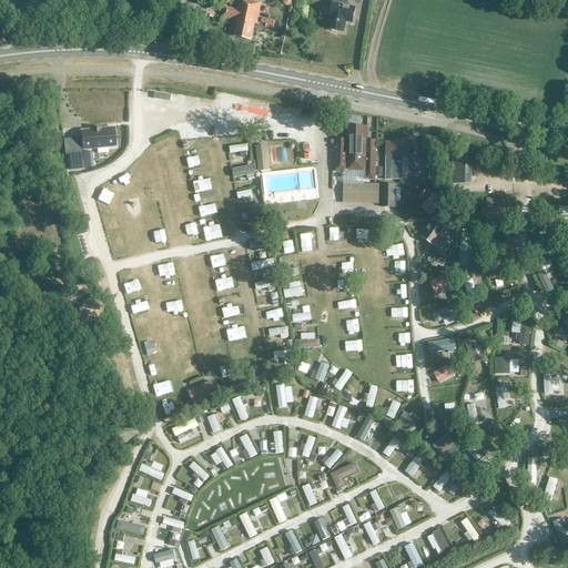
[(224,8),(222,17),(237,20),(234,37),(251,40),(254,24),(256,24),(261,3),(244,0),(239,0),(236,10),(224,8)]
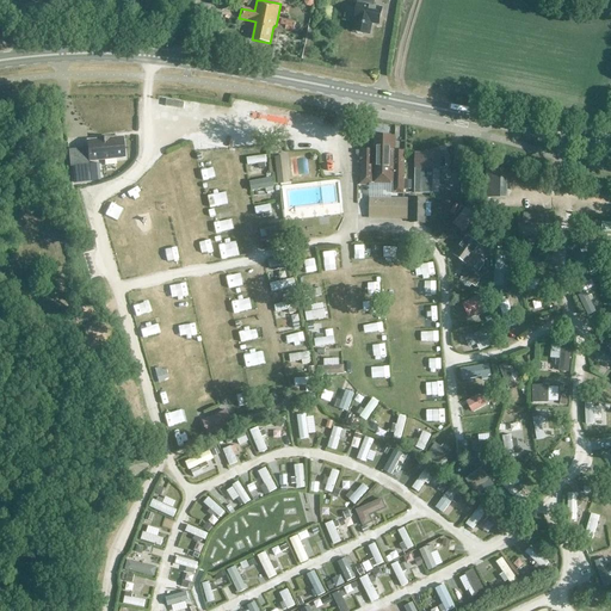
[(369,35),(371,23),(378,25),(382,10),(374,7),(374,0),(359,0),(359,5),(357,5),(355,19),(356,20),(353,31),(369,35)]
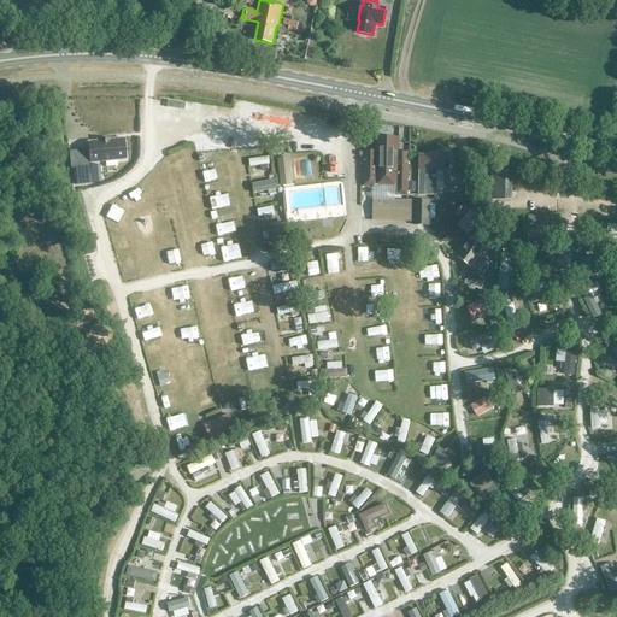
[(287,30),(297,33),(298,23),(285,21),(283,27),(288,27),(287,30)]
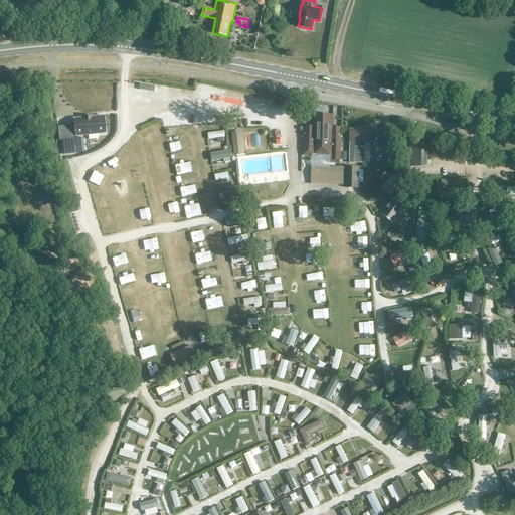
[(202,121),(211,120),(211,111),(202,111),(202,121)]
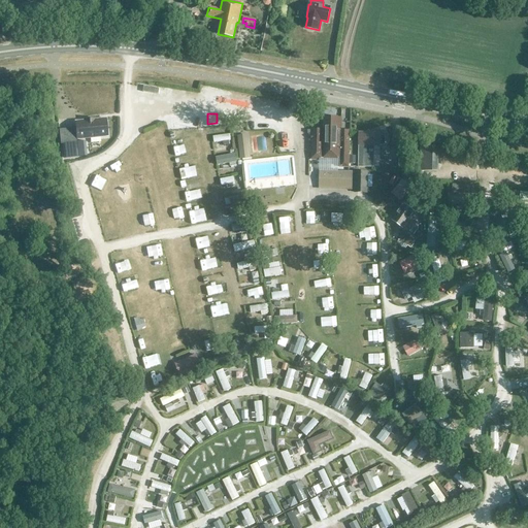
[(349,161),(349,131),(340,131),(340,126),(337,126),(337,119),(323,118),(323,130),(310,130),(310,160),(338,161),(338,167),(350,168),(350,161),(349,161)]
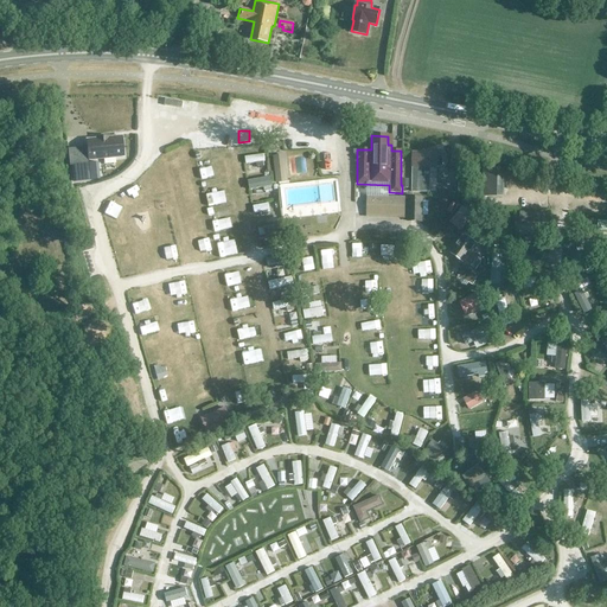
[(100,139),(85,140),(88,161),(123,158),(121,136),(108,139),(108,138),(100,138),(100,139)]
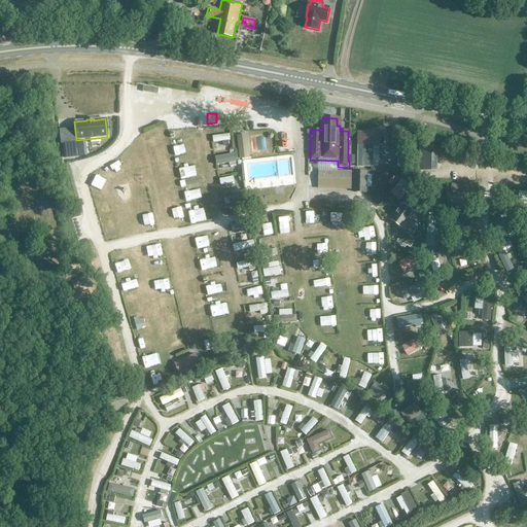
[(357,167),(371,167),(372,145),(379,146),(379,145),(383,145),(384,144),(384,137),(383,136),(379,136),(379,133),(358,132),(357,167)]
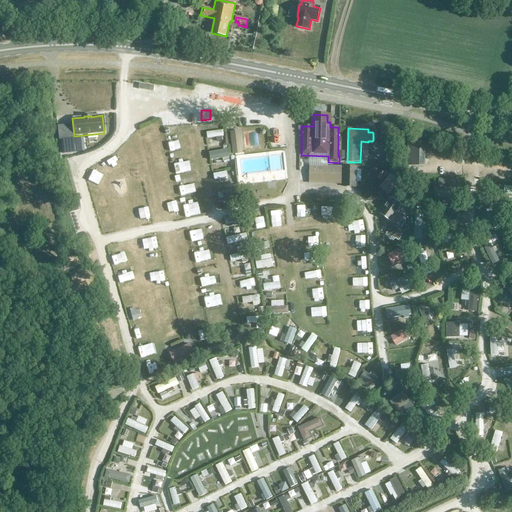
[(206,141),(223,140),(222,129),(205,130),(206,141)]
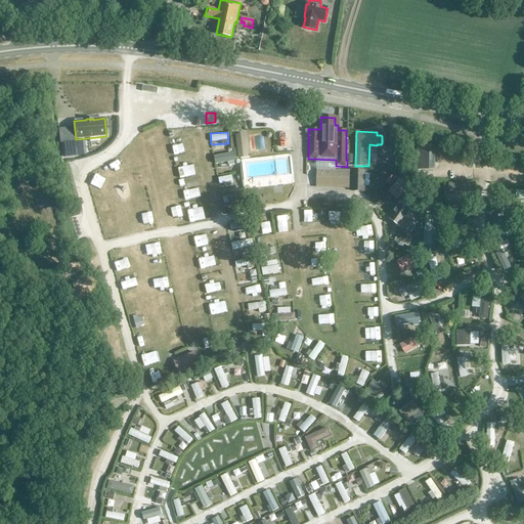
[(244,133),(235,134),(237,157),(246,156),(244,133)]
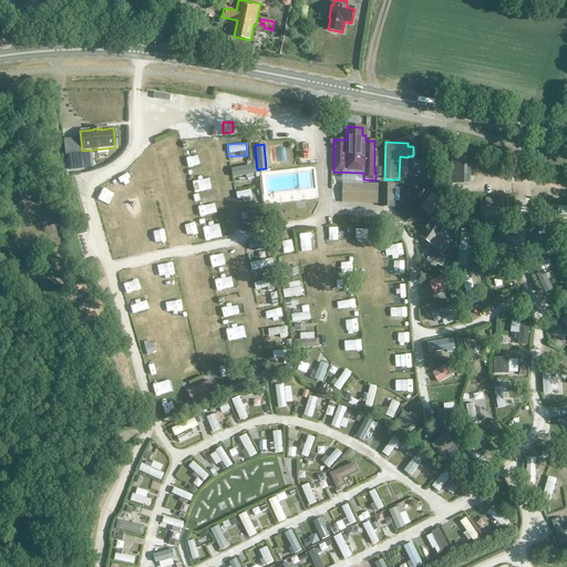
[(269,165),(281,164),(279,152),(268,154),(269,165)]
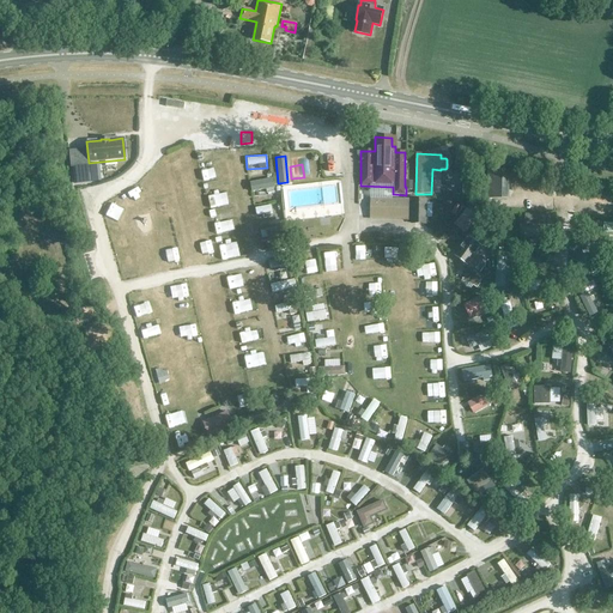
[(89,165),(72,168),(74,184),(91,182),(89,165)]
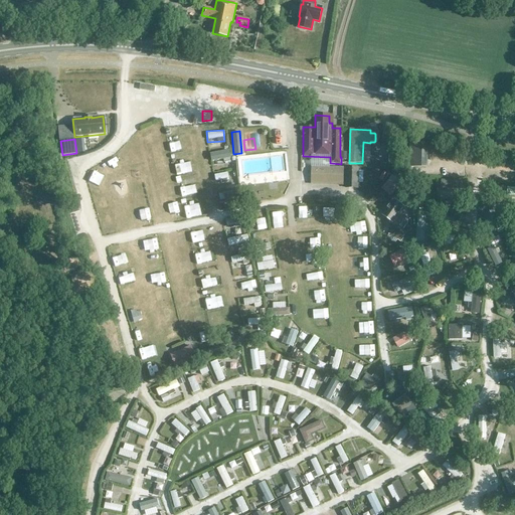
[(408,142),(408,167),(427,167),(427,142),(408,142)]
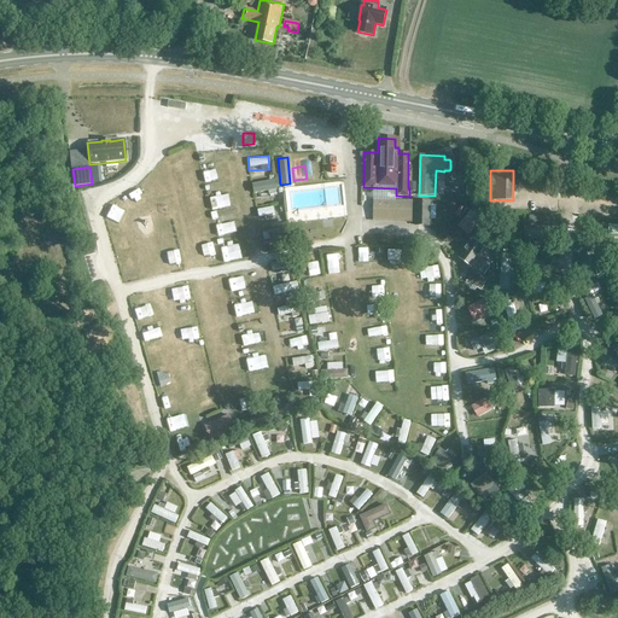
[(272,176),(251,182),(255,197),(275,191),(272,176)]
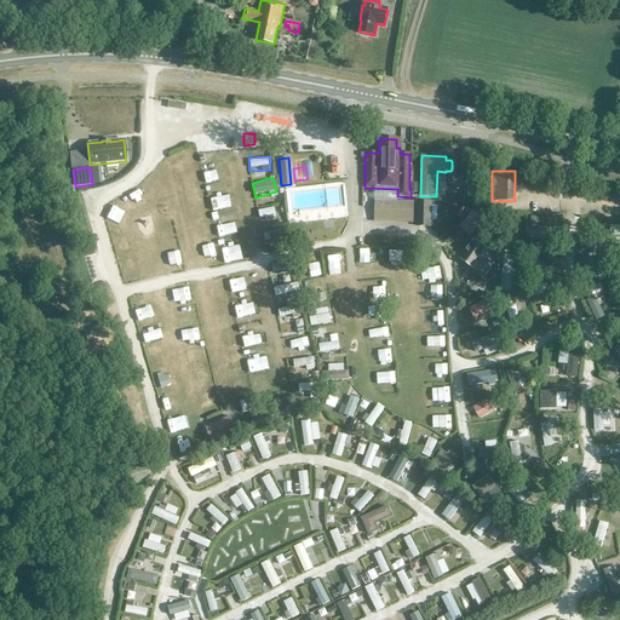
[(469,181),(468,199),(483,200),(483,181),(469,181)]
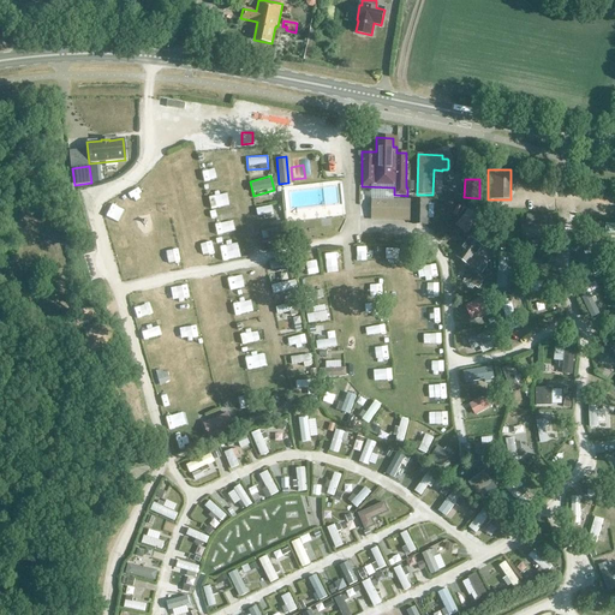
[(372,199),(372,216),(410,218),(410,201),(393,201),(372,199)]
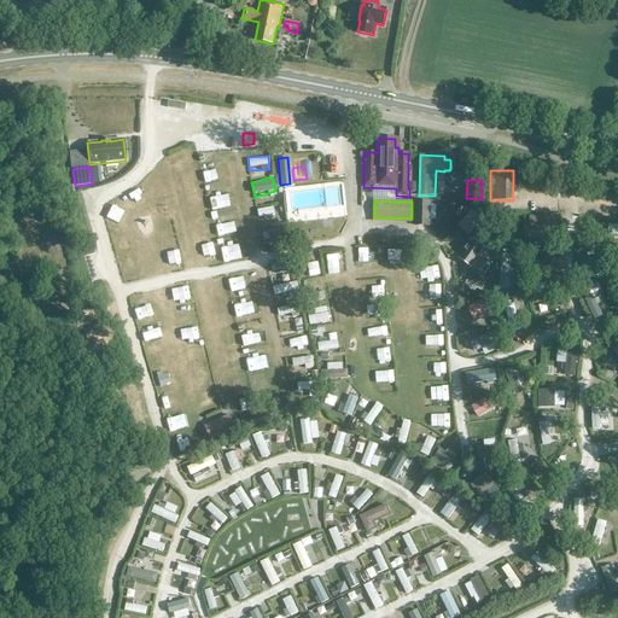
[(415,202),(414,227),(429,226),(430,202),(415,202)]
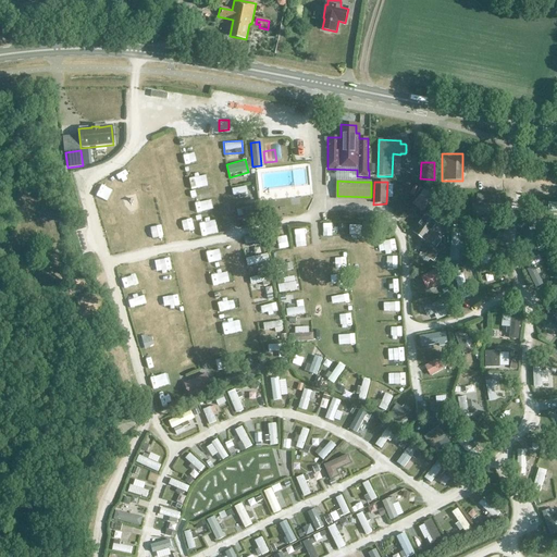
[(399,202),(400,182),(390,182),(390,201),(399,202)]
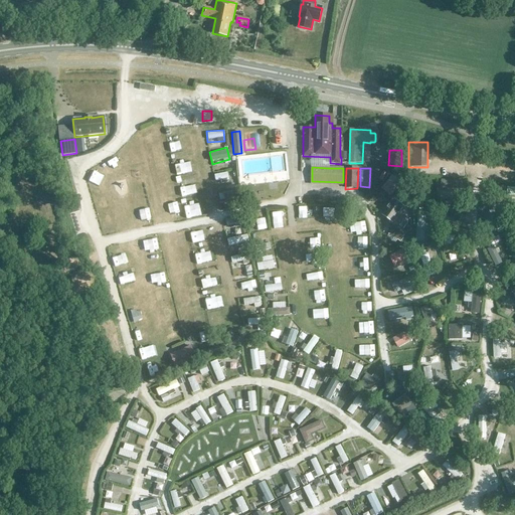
[(222,171),(212,174),(214,181),(224,179),(222,171)]
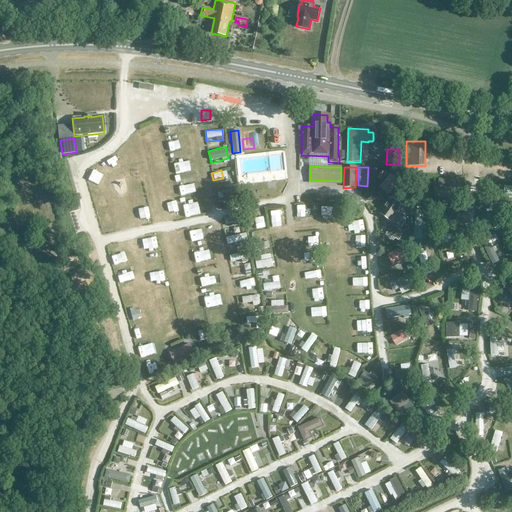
[(160,174),(164,184),(173,180),(169,171),(160,174)]
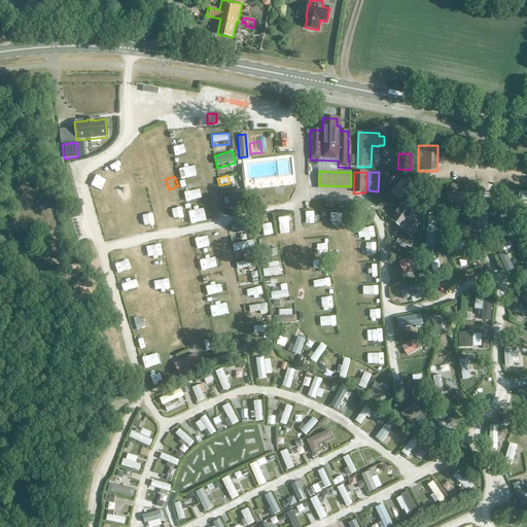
[(401,179),(390,194),(399,202),(411,187),(401,179)]
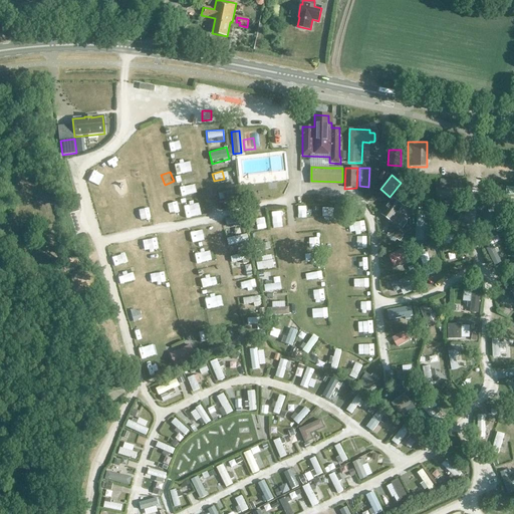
[(393,199),(392,198),(381,215),(393,223),(403,206),(404,207),(410,200),(398,191),(393,199)]
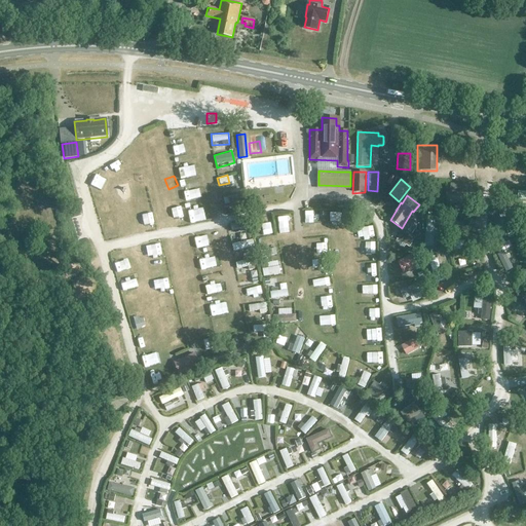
[(278,211),(279,222),(288,221),(288,211),(278,211)]
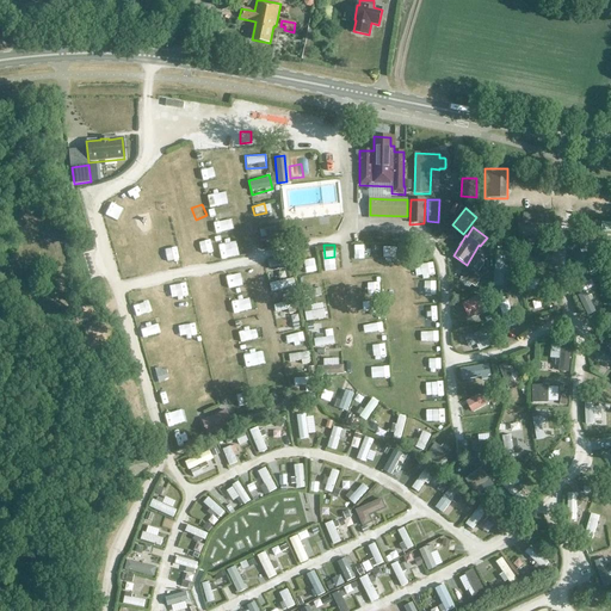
[(353,264),(364,264),(363,245),(352,245),(353,264)]
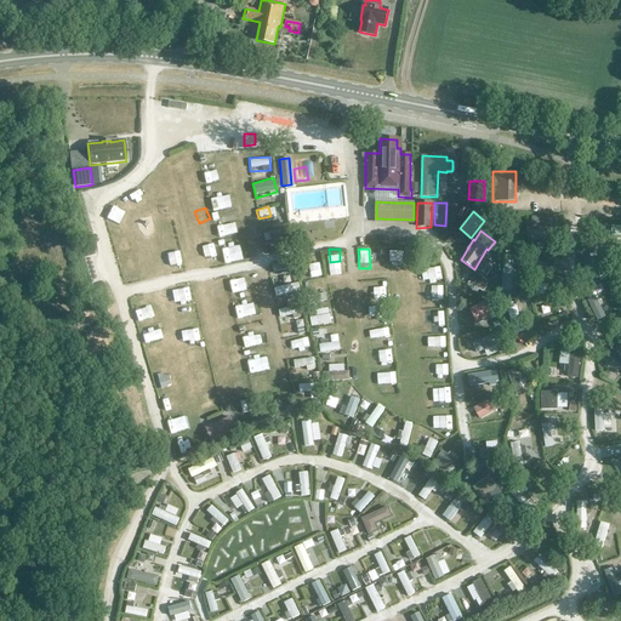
[(386,271),(400,271),(402,249),(386,249),(386,271)]
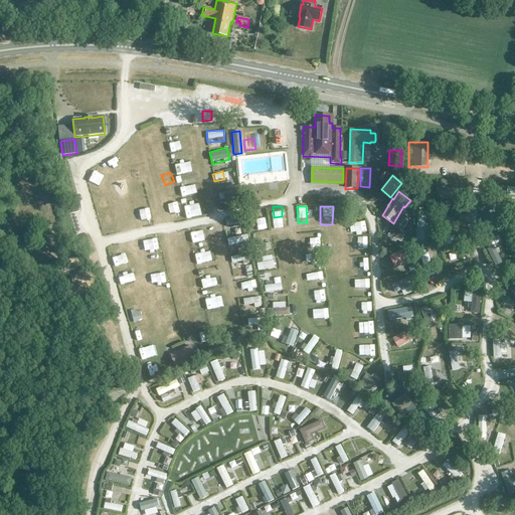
[(224,218),(226,226),(235,224),(233,216),(224,218)]
